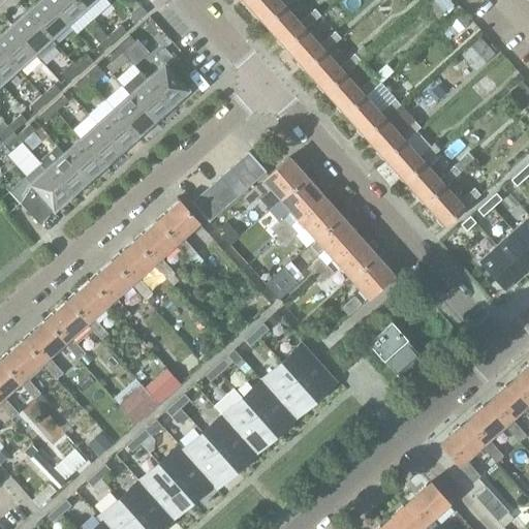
[(40,0),(26,13),(50,39),(66,24),(44,0),(40,0)]
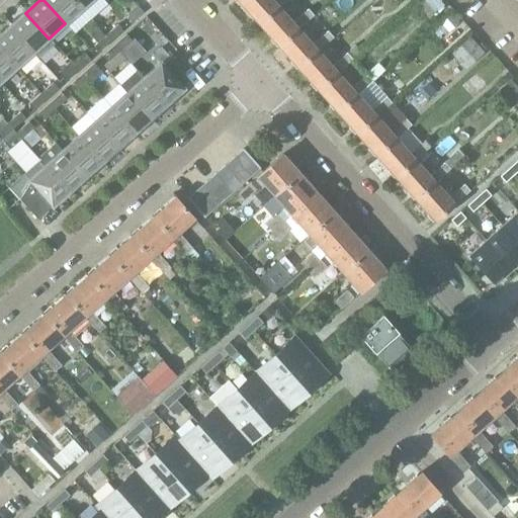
[(44,0),(65,23),(81,9),(73,0),(44,0)]
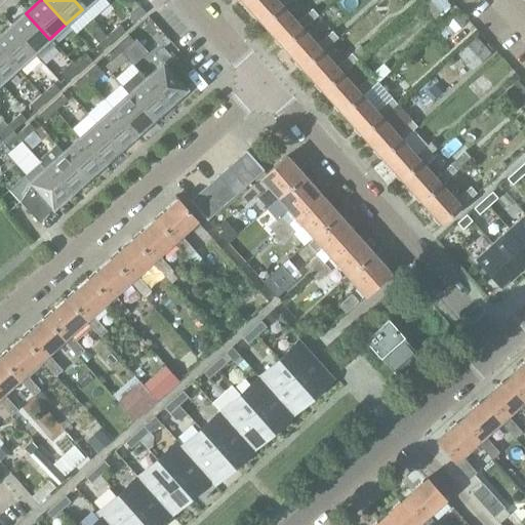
[(74,0),(82,9),(92,0),(74,0)]
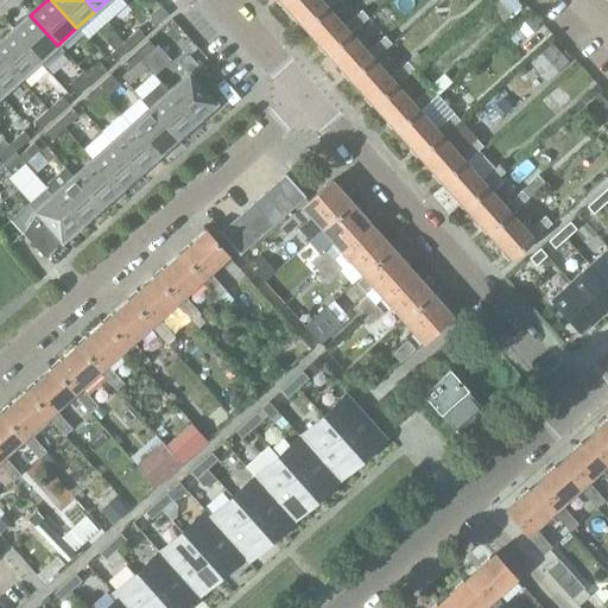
[(327,10),(337,0),(322,0),(320,1),(318,0),(285,0),(282,4),(304,30),(327,10)]
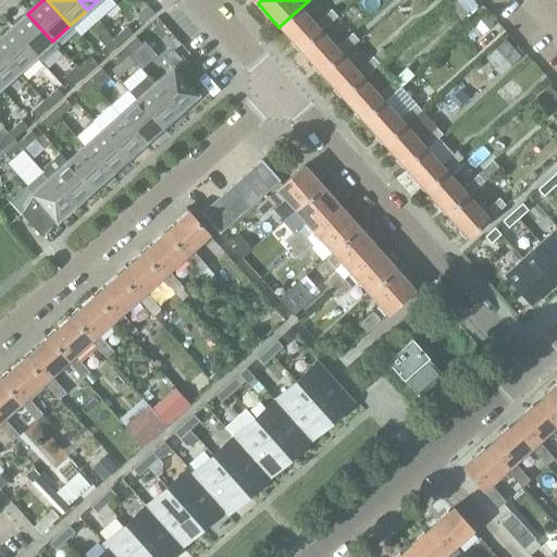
[(478,21),(486,9),(474,0),(472,0),(465,11),(478,21)]
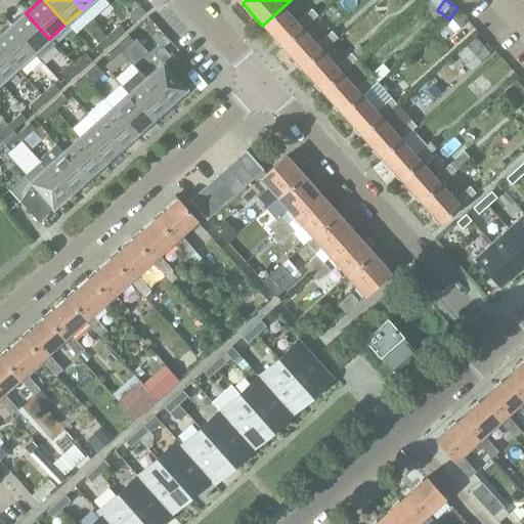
[(281,8),(262,26),(282,47),(302,31),(326,8),(320,1),(296,24),(281,8)]
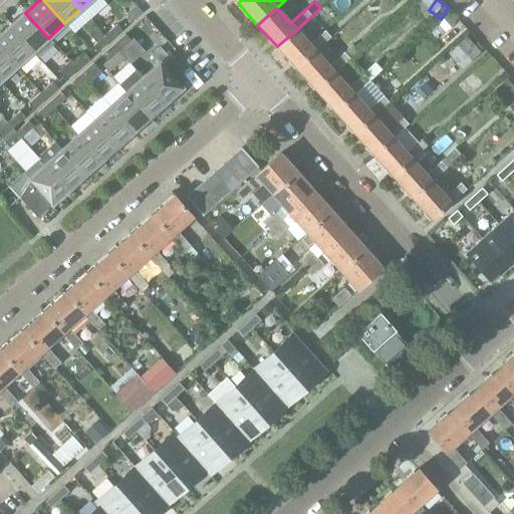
[(9,27),(32,52),(37,58),(53,44),(48,38),(25,13),(9,27)]
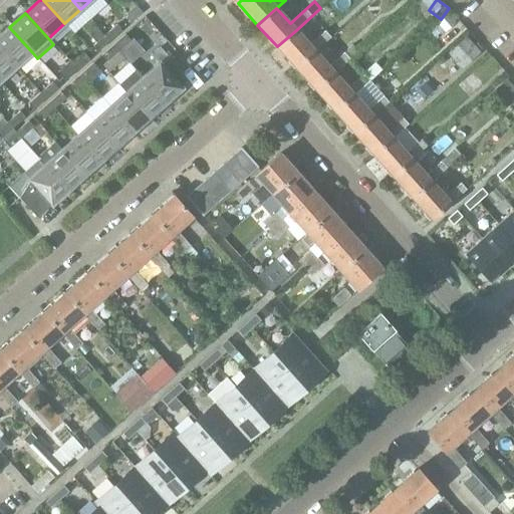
[(152,24),(141,35),(148,43),(160,33),(152,24)]
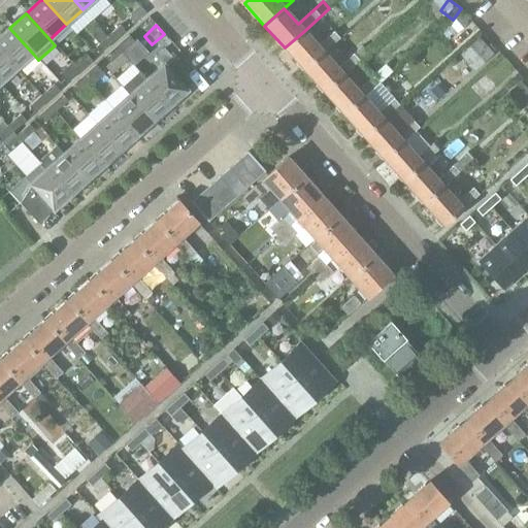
[(107,37),(112,43),(125,32),(120,26),(107,37)]
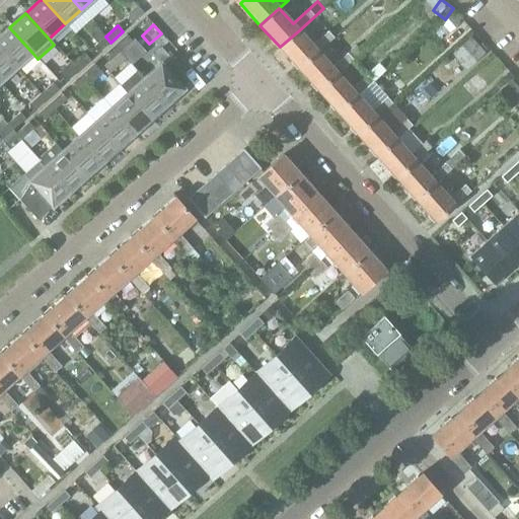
[(0,35),(0,49),(16,68),(32,53),(9,27),(0,35)]
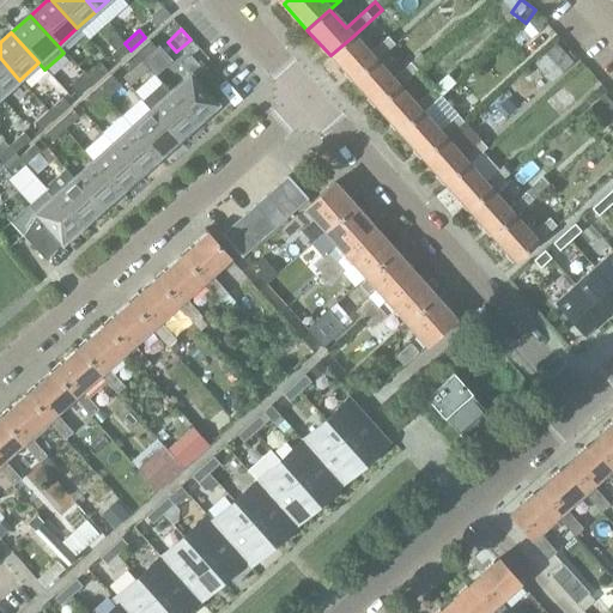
[(353,36),(331,55),(353,82),(376,61),(395,46),(388,37),(369,54),(353,36)]
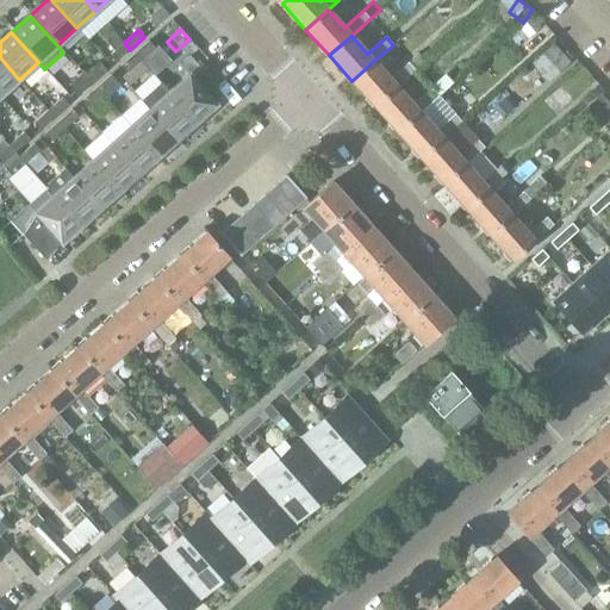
[(135,54),(141,61),(155,49),(148,42),(135,54)]
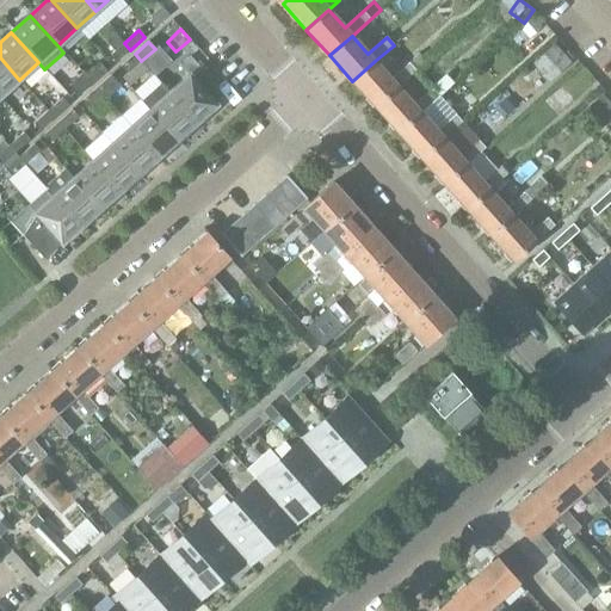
[(130,50),(124,43),(110,56),(116,63),(130,50)]
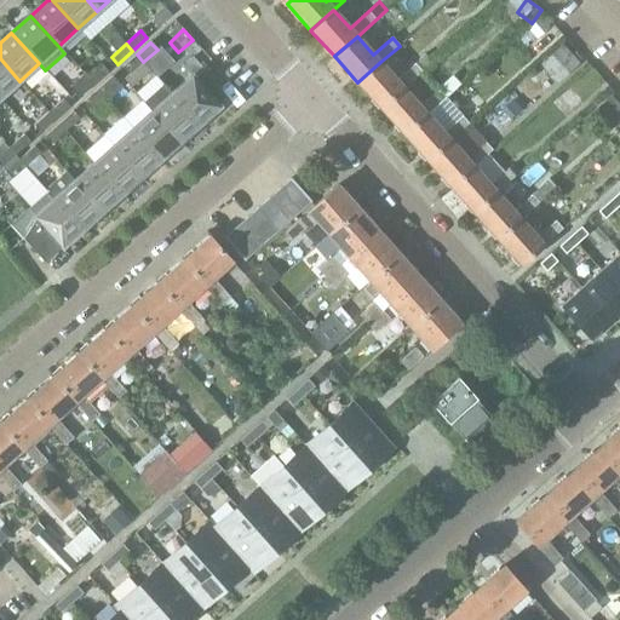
[(143,62),(137,55),(122,68),(128,75),(143,62)]
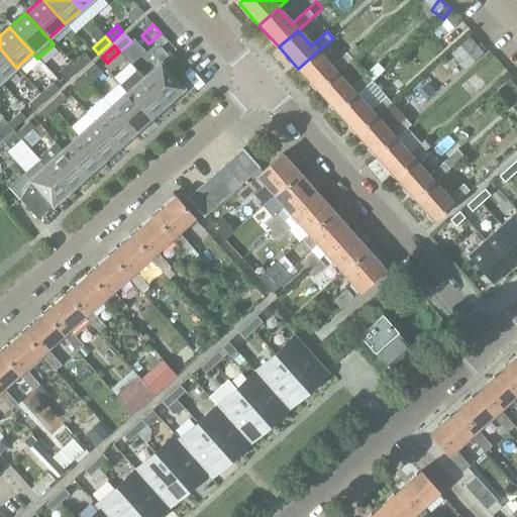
[(362,52),(355,45),(346,54),(352,60),(362,52)]
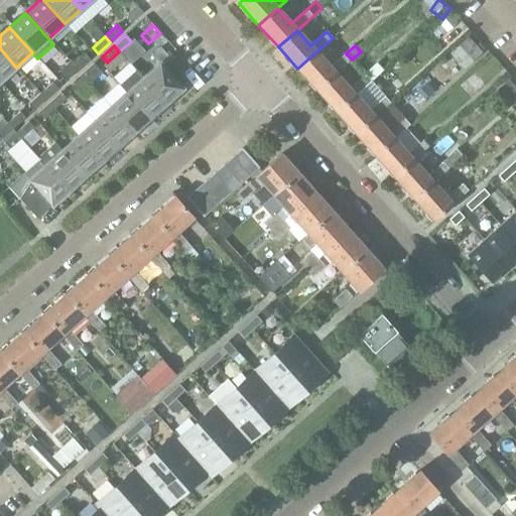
[(477,45),(460,61),(475,77),(491,61),(477,45)]
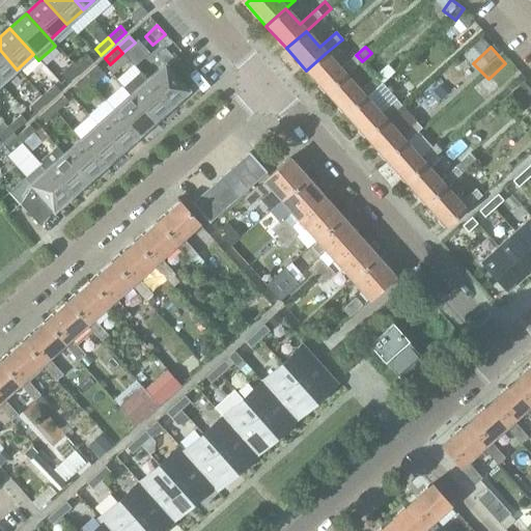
[(0,83),(17,70),(0,50),(0,83)]
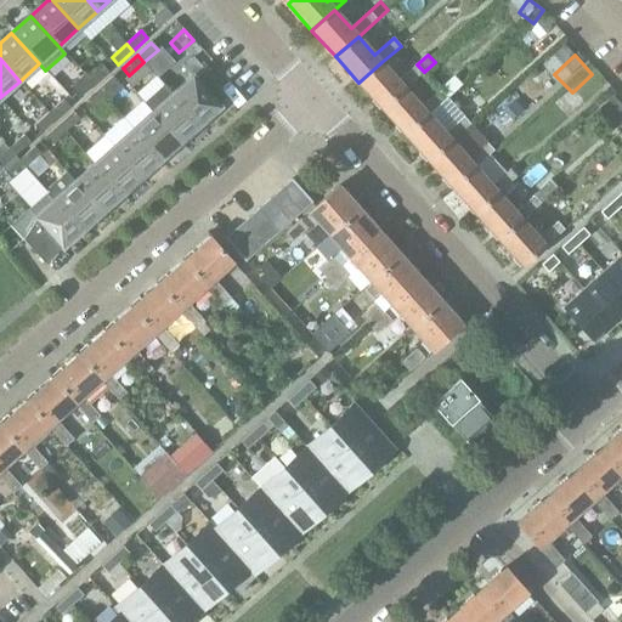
[(382,62),(358,83),(382,109),(405,89),(424,72),(417,64),(397,80),(382,62)]
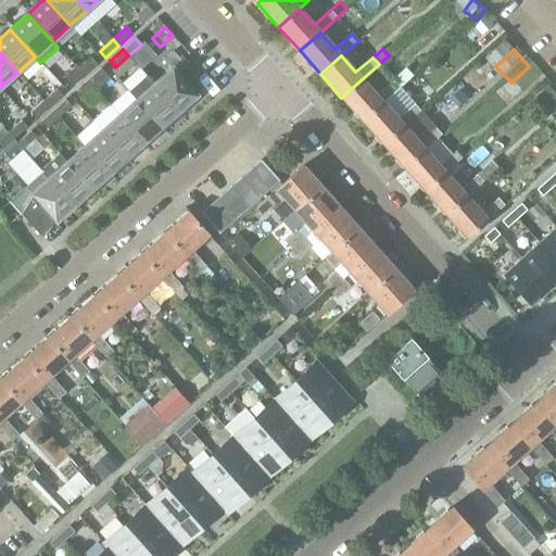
[(78,71),(84,77),(97,65),(91,59),(78,71)]
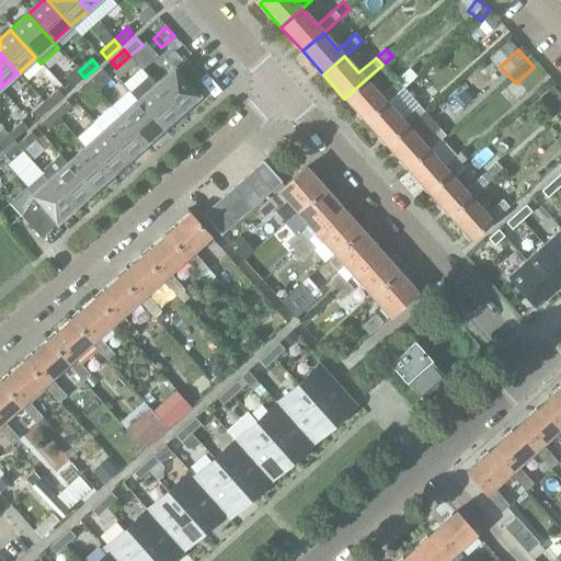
[(157,84),(156,86),(180,113),(205,91),(205,90),(204,90),(195,80),(190,63),(174,70),(173,69),(171,71),(161,60),(147,73),(157,84)]
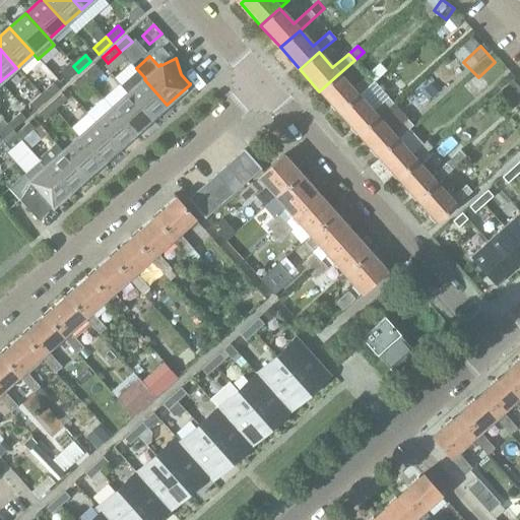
[(73,66),(70,63),(58,74),(66,83),(78,72),(73,66)]
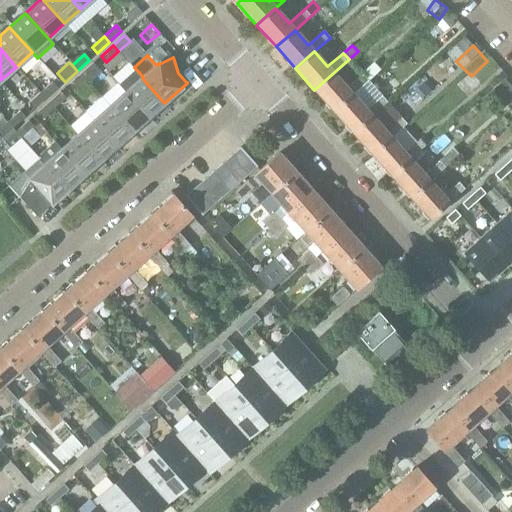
[(375,63),(362,74),(368,81),(369,82),(382,71),(375,63)]
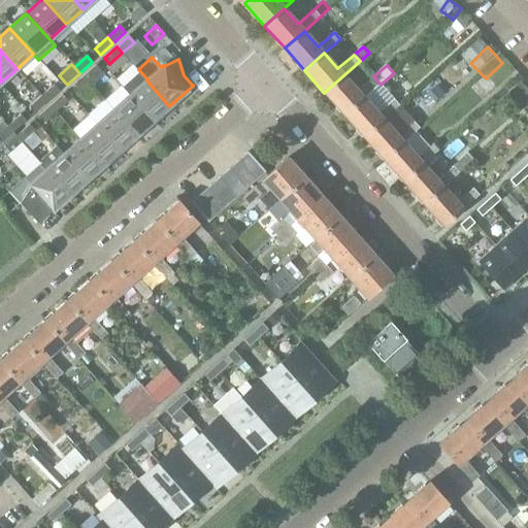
[(95,66),(83,76),(89,83),(91,86),(103,74),(95,66)]
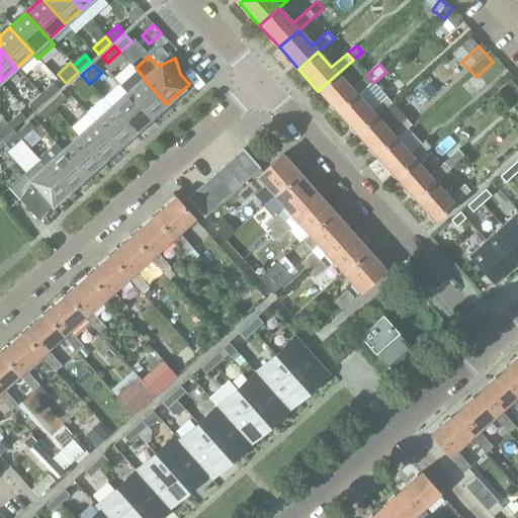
[(126,93),(150,119),(166,104),(144,79),(137,72),(120,86),(126,93)]
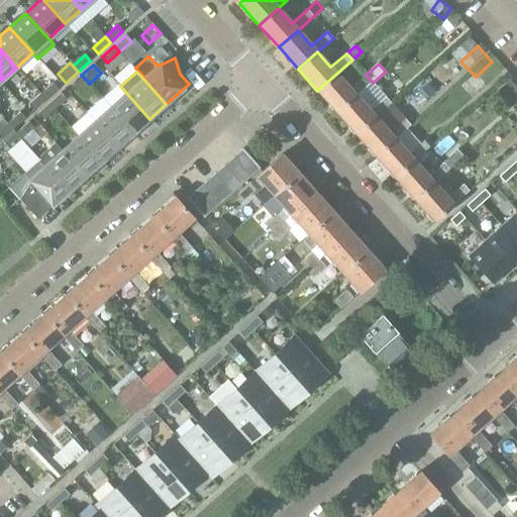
[(336,74),(317,91),(337,112),(355,96),(356,96),(372,82),(366,75),(350,89),(336,74)]
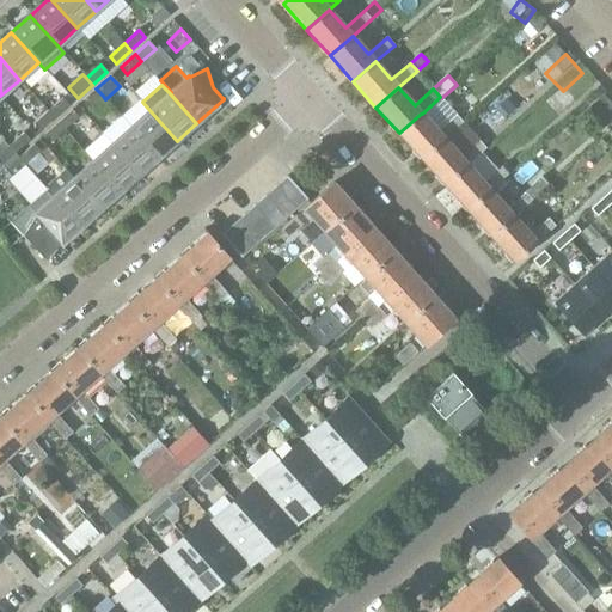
[(103,96),(96,89),(81,102),(89,109),(103,96)]
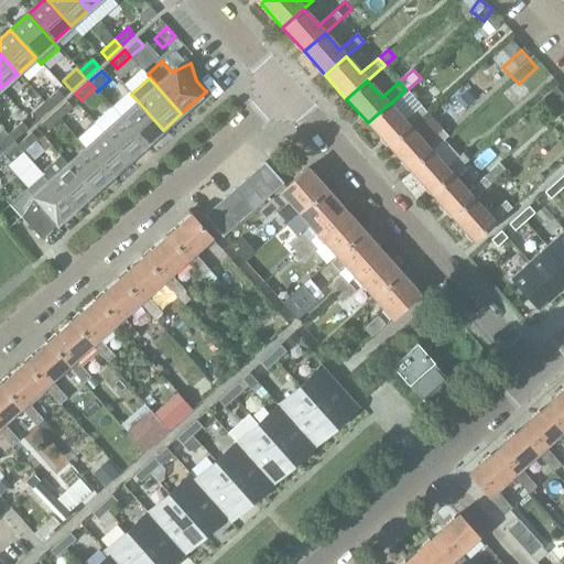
[(44,102),(50,109),(63,98),(57,91),(44,102)]
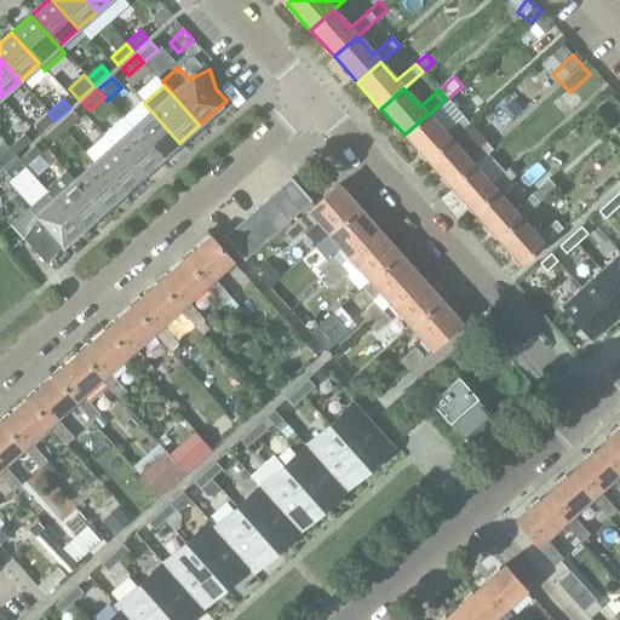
[(58,125),(64,132),(79,119),(73,112),(58,125)]
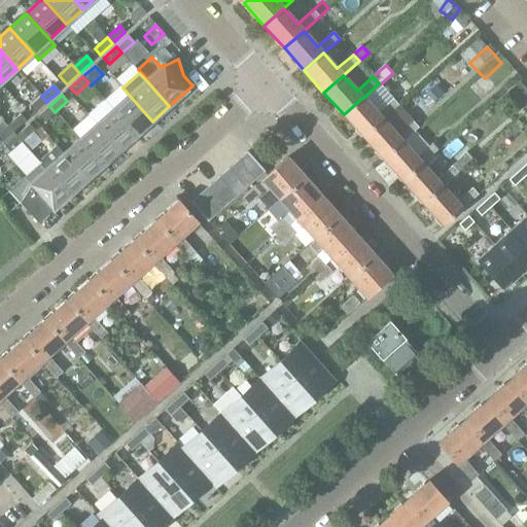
[(129,95),(112,110),(136,136),(152,121),(129,95)]
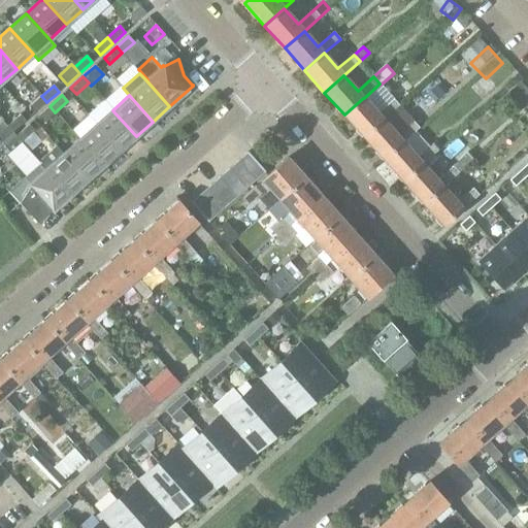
[(41,96),(29,107),(34,113),(46,102),(41,96)]
